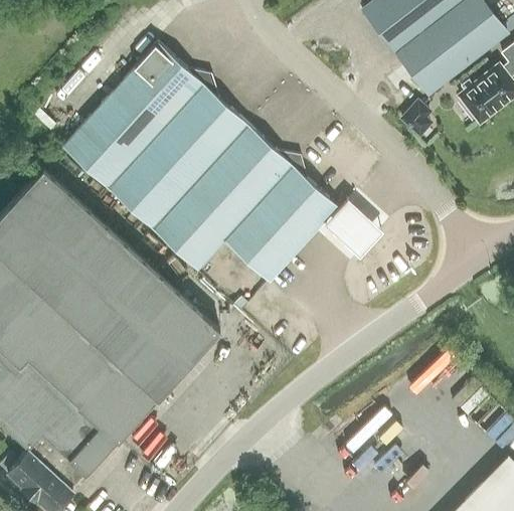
[(375,0),(361,11),(394,53),(425,94),(506,31),(481,0),(375,0)]
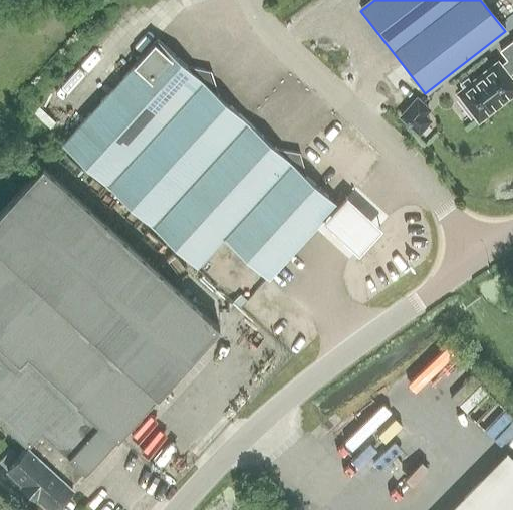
[(106,189),(210,75),(187,70),(157,43),(61,148),(106,189)]
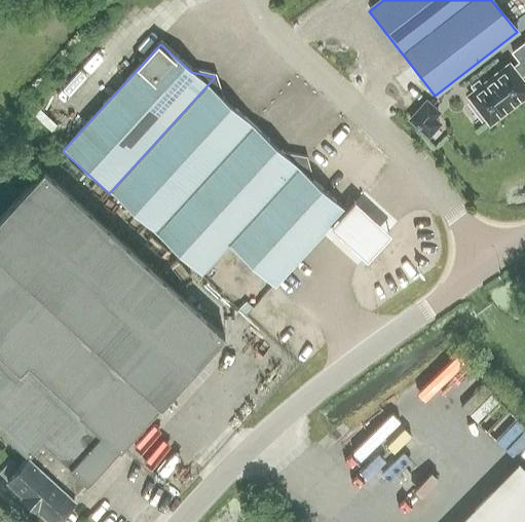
[(469,99),(489,125),(524,97),(524,89),(519,82),(524,76),(524,45),(512,56),(519,66),(511,72),(509,69),(469,99)]
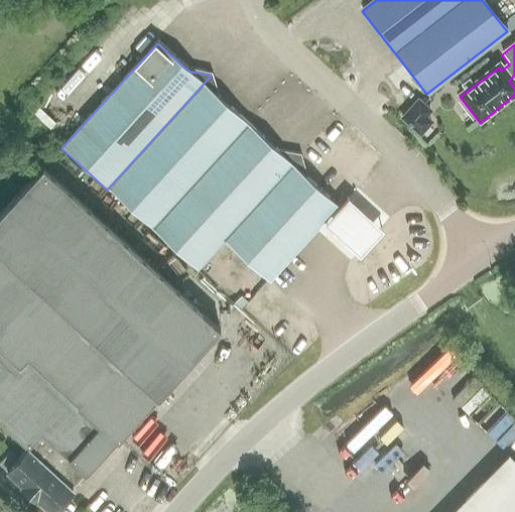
[(211,77),(211,76),(107,189),(151,230),(247,126),(218,99),(211,77)]
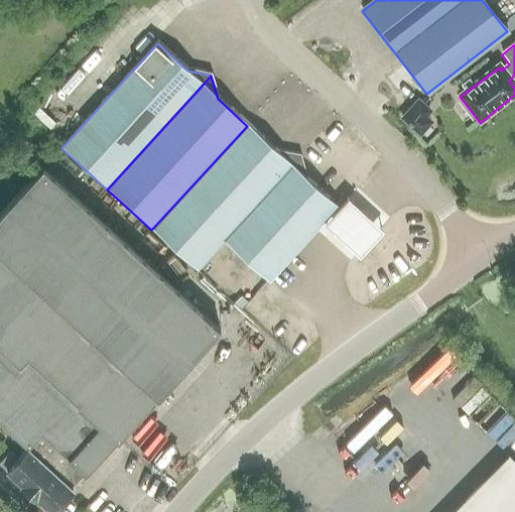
[(427,113),(415,102),(399,120),(411,131),(427,113)]
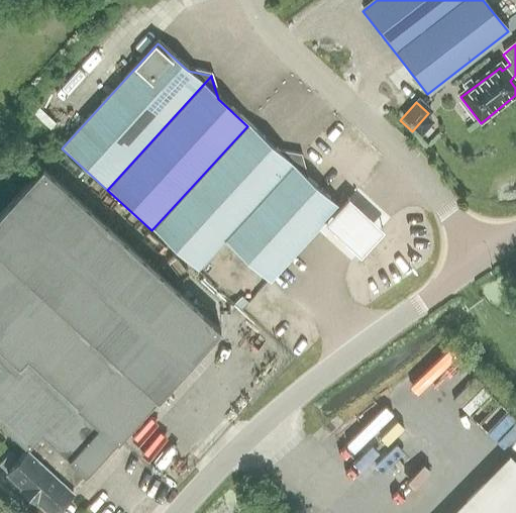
[(223,242),(300,158),(278,154),(247,126),(151,230),(197,273),(224,242),(223,242)]
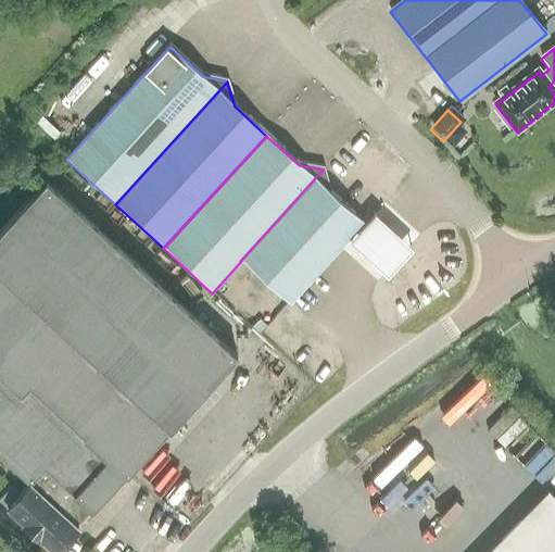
[(324,171),(323,170),(240,261),(241,261),(289,305),(363,224),(330,193),(324,171)]
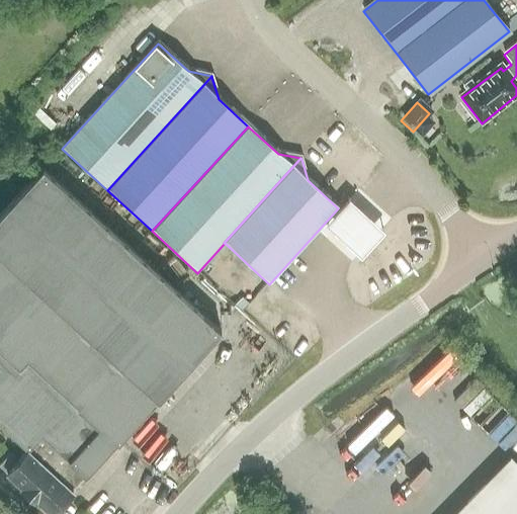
[(25,360),(117,444),(141,419),(156,402),(157,403),(220,334),(42,171),(0,217),(0,350),(18,368),(25,360)]
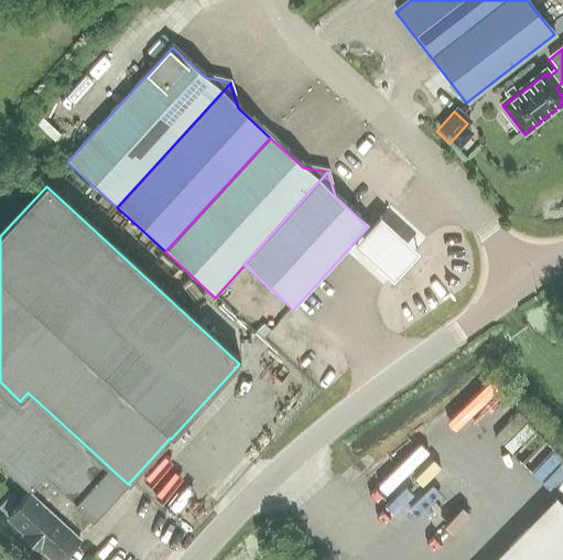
[(271,334),(263,327),(256,336),(263,343),(271,334)]
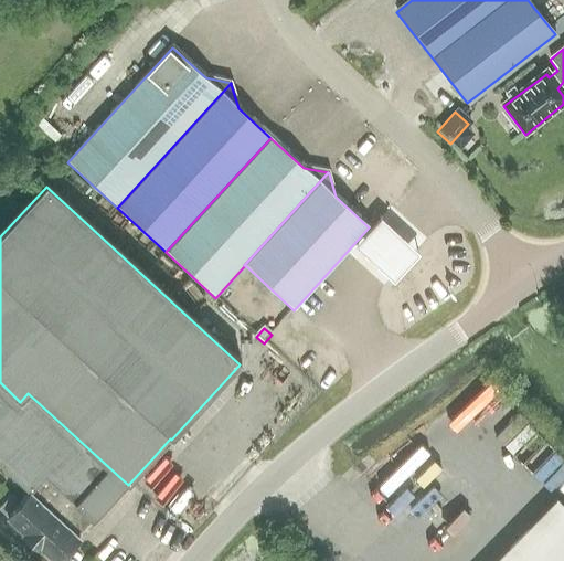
[(53,516),(77,538),(126,484),(128,486),(128,485),(28,393),(20,402),(0,382),(0,467),(29,494),(49,511),(53,507),(57,510),(53,516)]
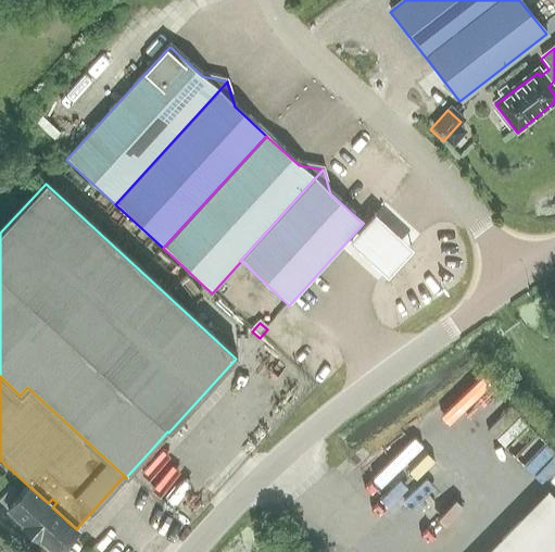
[(465,405),(482,387),(477,381),(459,400),(465,405)]
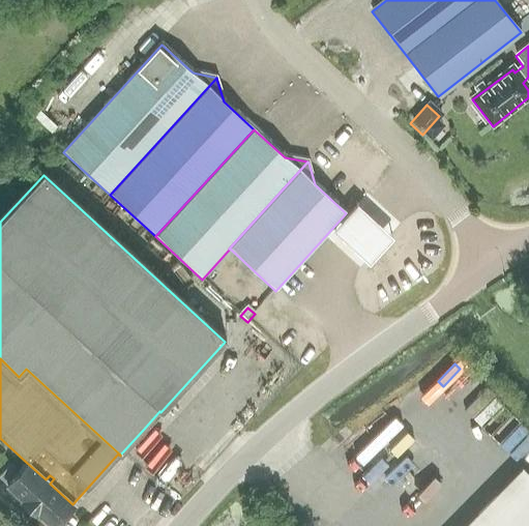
[(510,463),(528,448),(528,439),(504,405),(481,421),(510,463)]
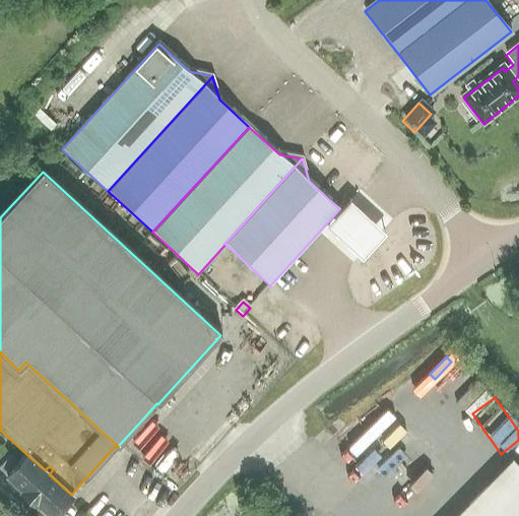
[(72,496),(71,495),(49,474),(53,469),(49,466),(45,470),(26,454),(18,464),(10,457),(0,467),(0,470),(6,476),(6,477),(21,491),(20,492),(35,504),(48,515),(55,515),(72,496)]
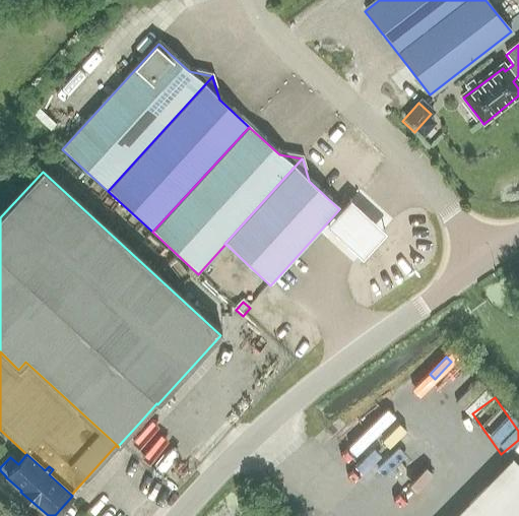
[(518,515),(518,466),(512,459),(456,515),(518,515)]
